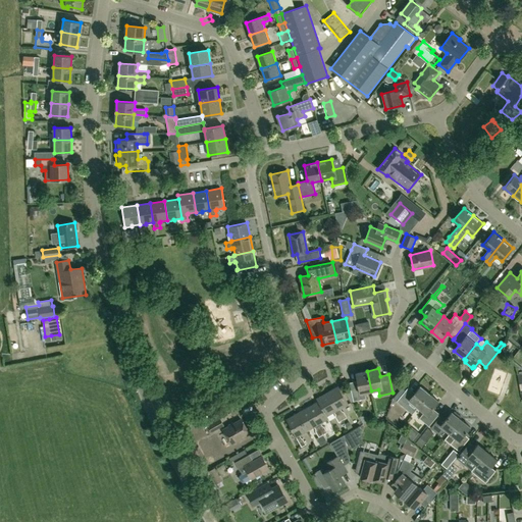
[(371,390),(367,371),(356,373),(358,381),(350,382),(354,401),(366,399),(365,393),(371,390)]
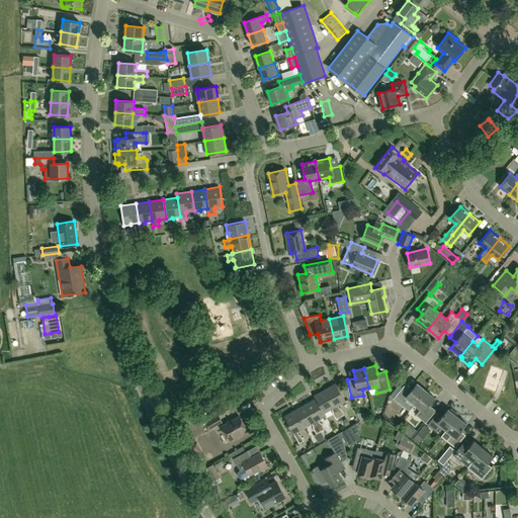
[(415,405),(426,391),(417,382),(411,391),(405,385),(399,392),(396,389),(391,395),(394,398),(404,406),(409,400),(415,405)]
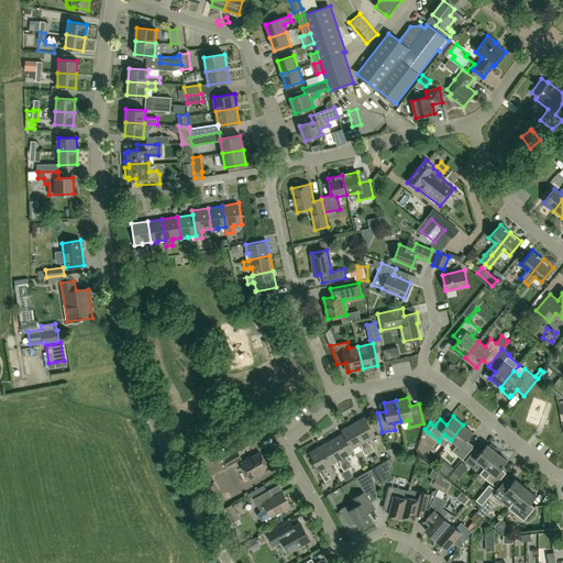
[(365,417),(353,423),(370,453),(374,450),(371,443),(368,442),(367,440),(376,435),(365,417)]
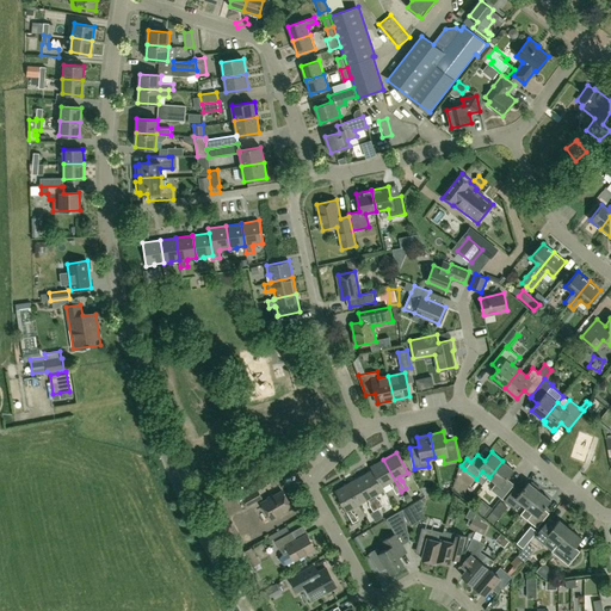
[(401,492),(383,460),(370,467),(372,470),(383,487),(392,482),(393,486),(393,487),(396,494),(401,492)]
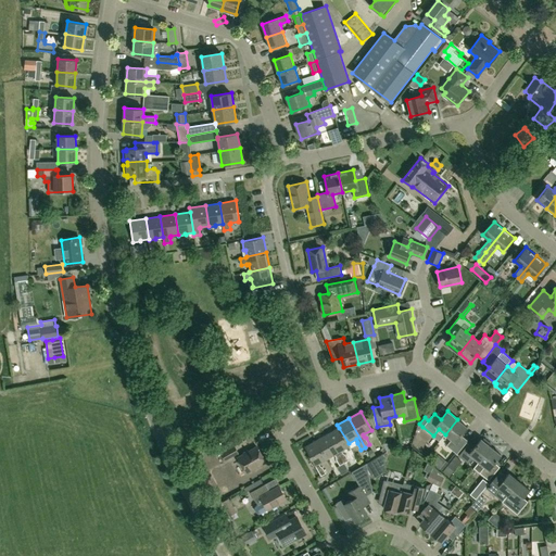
[(467,427),(457,419),(445,434),(452,439),(446,445),(457,454),(468,441),(462,436),(467,427)]
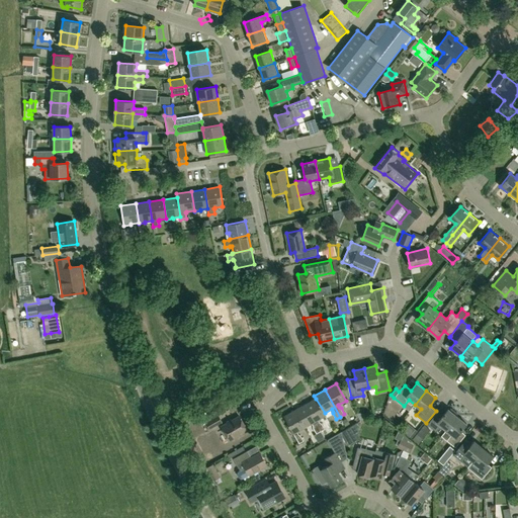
[(325,413),(316,399),(306,405),(321,431),(325,429),(322,423),(320,422),(319,420),(326,416),(325,413)]
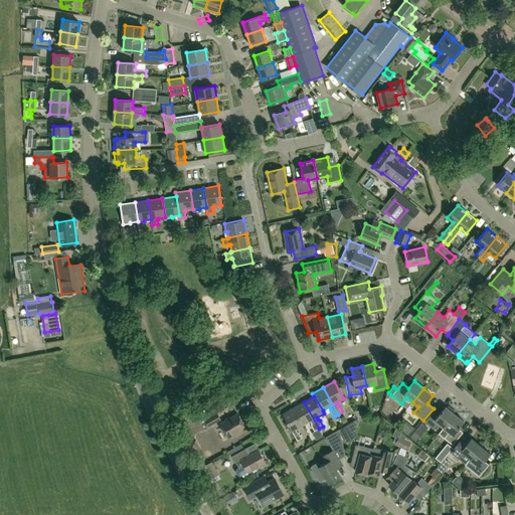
[(319,428),(304,402),(293,408),(303,425),(311,420),(312,423),(312,425),(315,431),(319,428)]
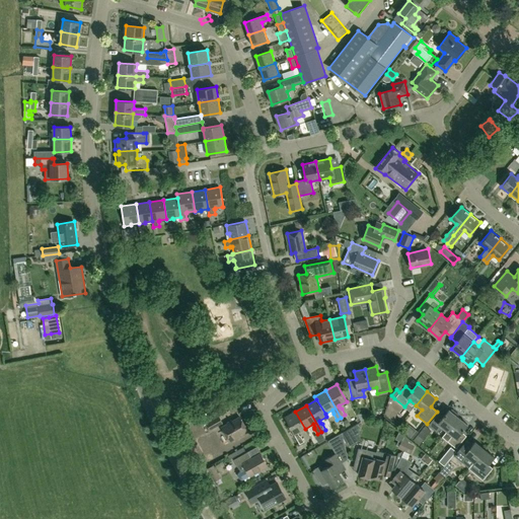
[(442,427),(447,431),(459,417),(457,416),(459,415),(452,409),(451,411),(449,410),(443,417),(439,413),(429,426),(437,433),(442,427)]
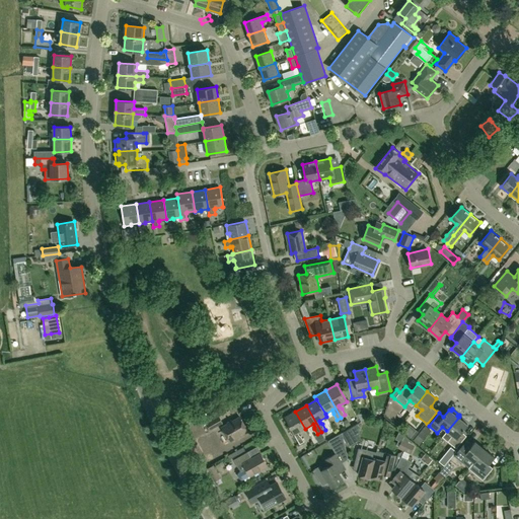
[(305,429),(295,412),(285,417),(295,435),(300,444),(304,441),(301,436),(299,435),(298,433),(305,429)]
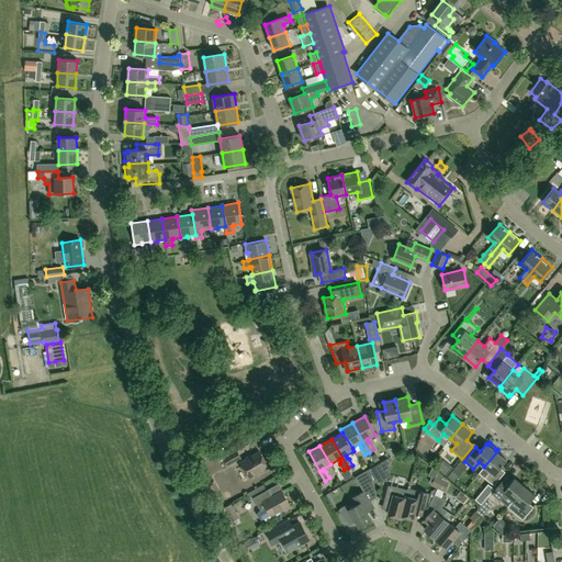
[(224,458),(221,460),(225,467),(227,464),(227,465),(242,458),(237,450),(224,458)]
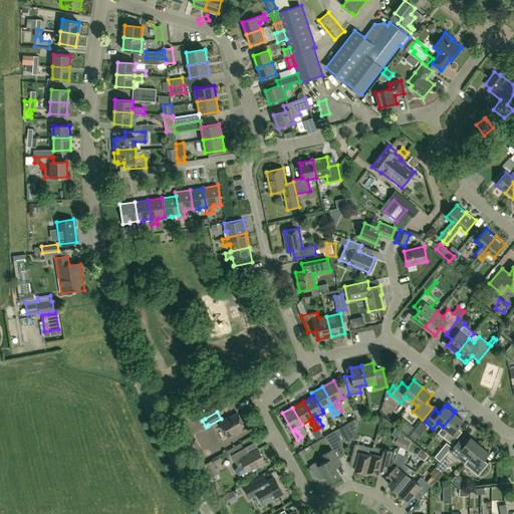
[(246,426),(238,413),(219,423),(227,437),(246,426)]
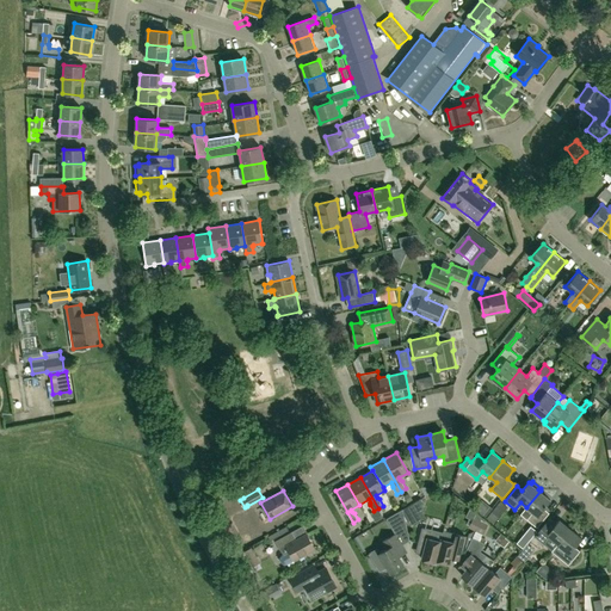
[(543,508),(551,500),(541,491),(526,507),(520,514),(537,528),(549,513),(543,508)]
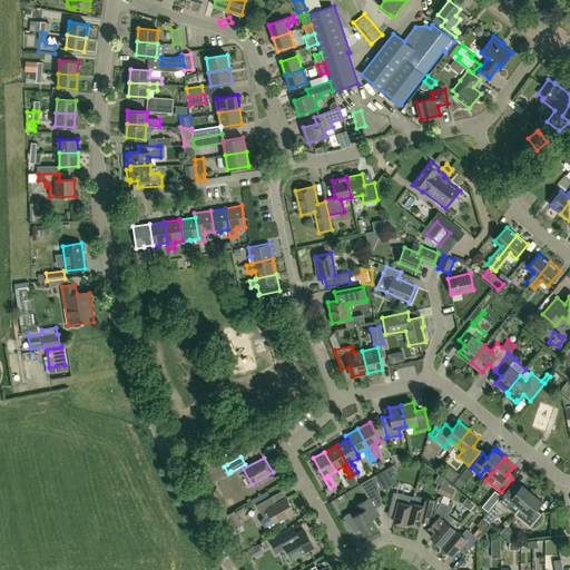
[(520,508),(532,493),(522,484),(518,490),(512,484),(499,501),(509,509),(514,502),(520,508)]
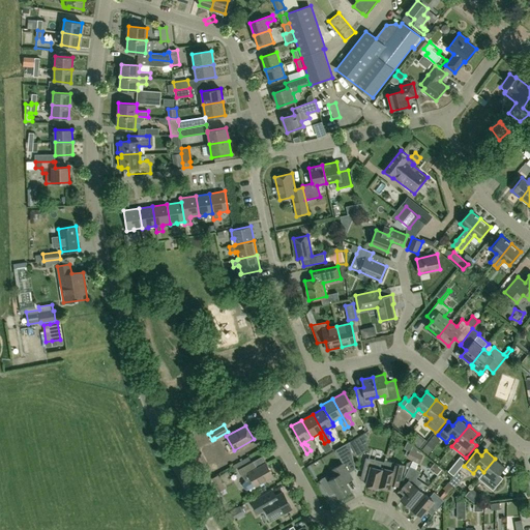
[(243,476),(246,480),(244,481),(243,483),(243,486),(244,488),(246,490),(248,489),(255,486),(256,486),(273,476),(266,463),(265,463),(262,457),(239,469),(243,476)]
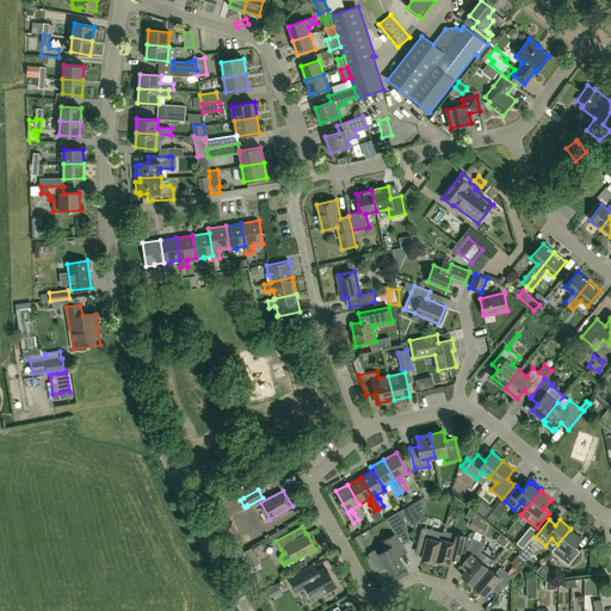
[(436,561),(443,532),(436,531),(423,528),(415,553),(424,554),(423,560),(436,563),(437,561),(436,561)]
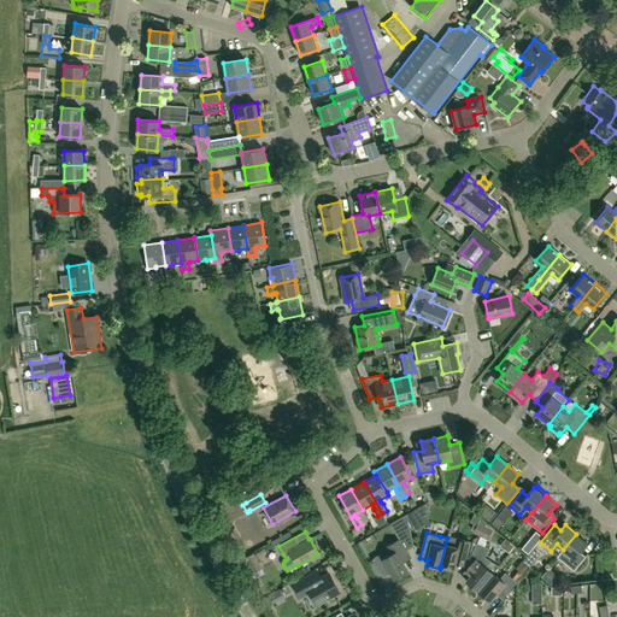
[(587,544),(576,534),(563,550),(558,556),(575,570),(582,560),(577,556),(580,552),(587,544)]
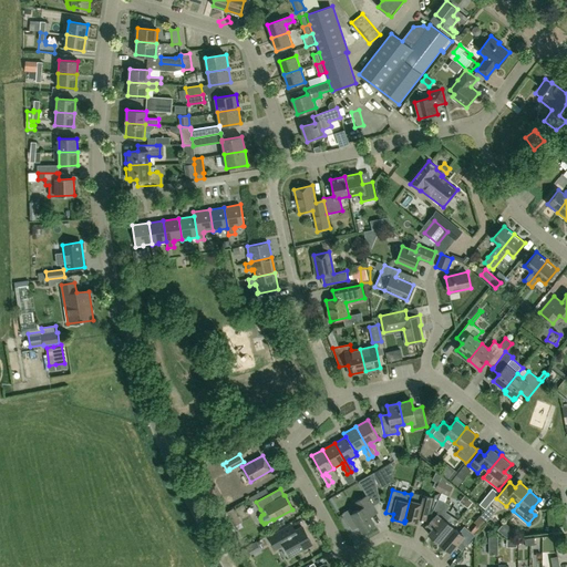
[(418,524),(419,518),(426,521),(428,517),(432,497),(419,494),(412,493),(411,494),(404,521),(405,521),(418,524)]
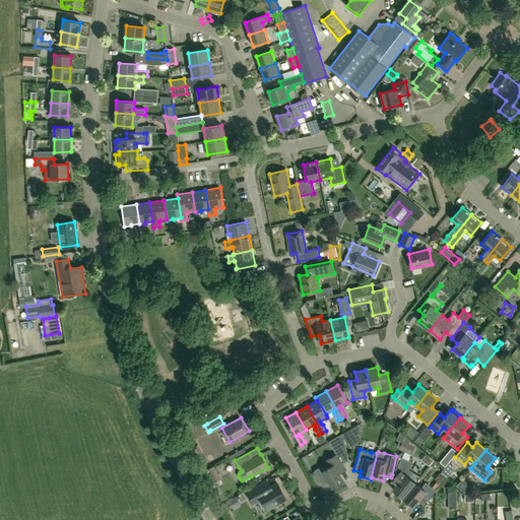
[(420,477),(408,469),(412,462),(408,460),(410,455),(411,454),(405,452),(404,452),(396,468),(393,475),(389,481),(395,486),(393,490),(403,498),(415,482),(419,478),(420,477)]
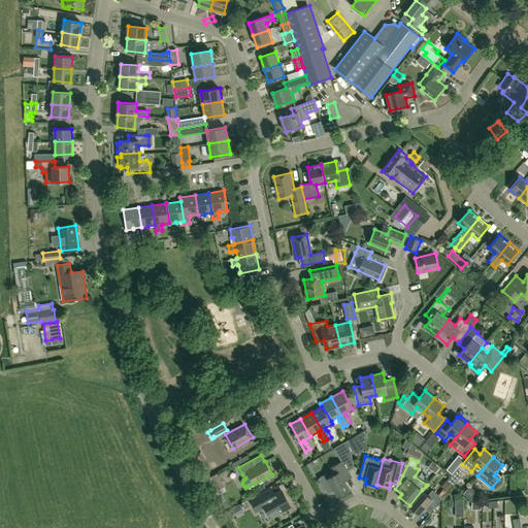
[(329,493),(334,489),(338,495),(350,488),(345,481),(351,477),(341,462),(330,468),(334,474),(329,477),(327,474),(320,477),(329,493)]
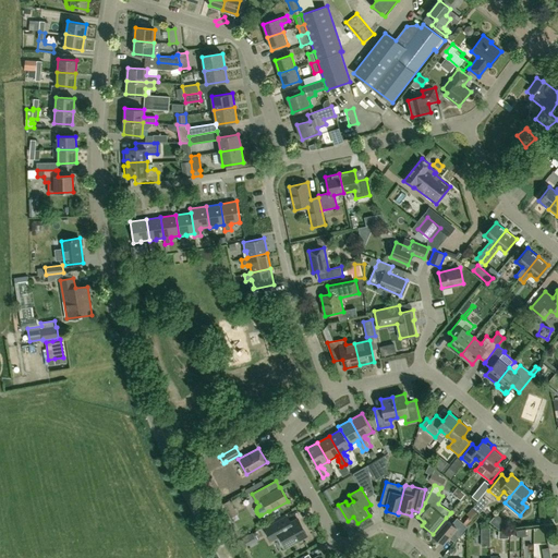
[(223,505),(231,518),(237,516),(229,501),(223,505)]
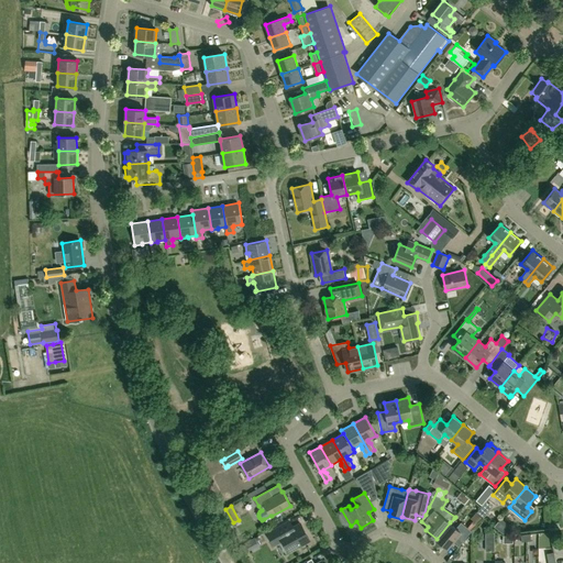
[(454,511),(460,517),(465,511),(461,506),(454,511)]
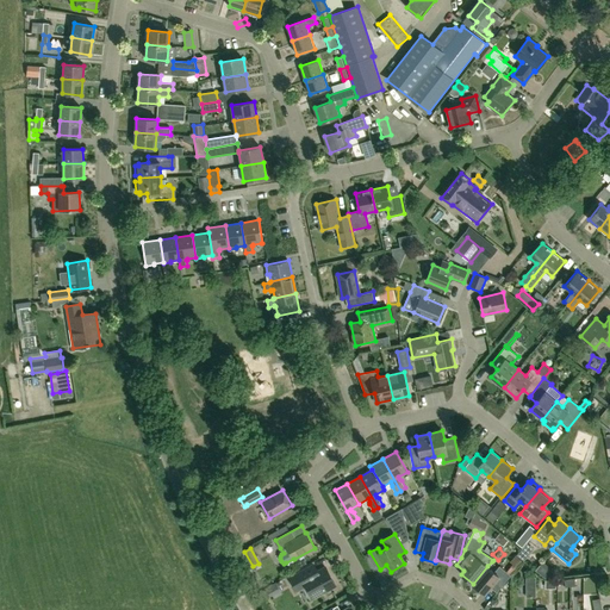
[(290,578),(291,579),(286,582),(288,586),(293,584),(297,591),(306,586),(313,598),(336,585),(325,567),(317,572),(313,565),(290,578)]
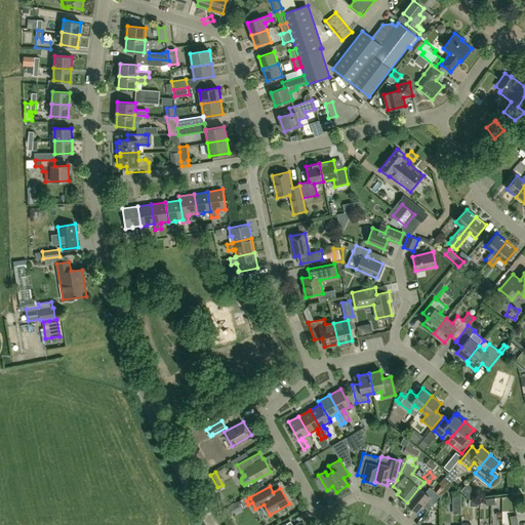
[(426,492),(419,487),(407,502),(417,512),(422,506),(428,510),(440,495),(430,487),(426,492)]
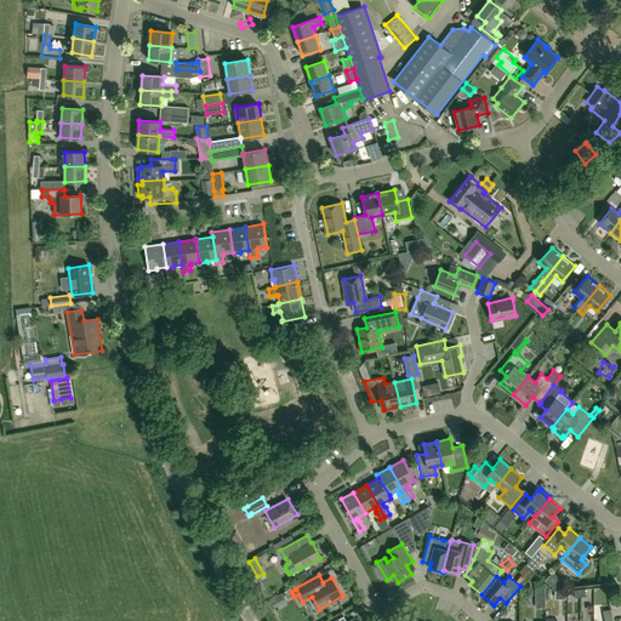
[(546,608),(546,588),(536,588),(536,608),(546,608)]
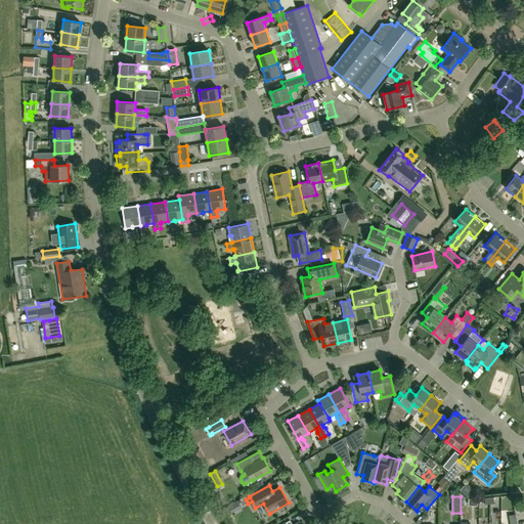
[(390,514),(381,522),(383,523),(390,523),(395,519),(390,514)]
